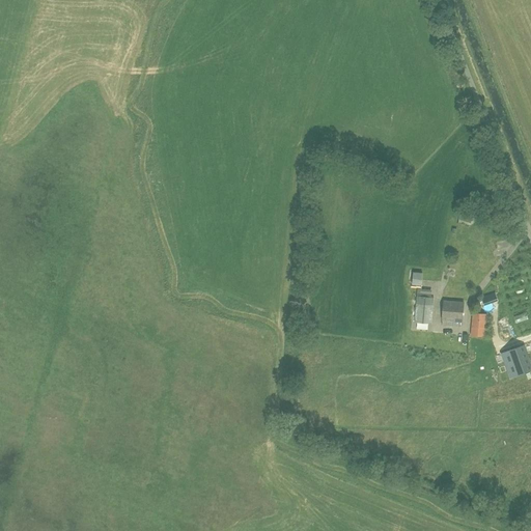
[(463,207),(462,212),(459,219),(463,220),(471,222),(473,216),(475,211),(463,207)]
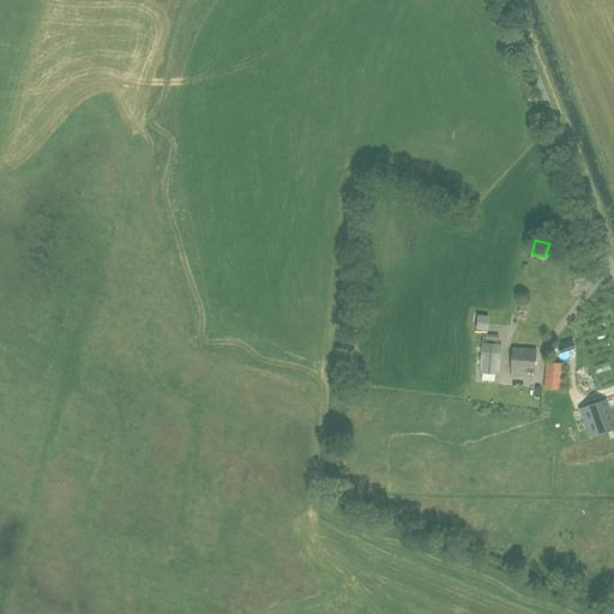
[(501,344),(499,344),(482,342),(480,373),(499,375),(501,344)]
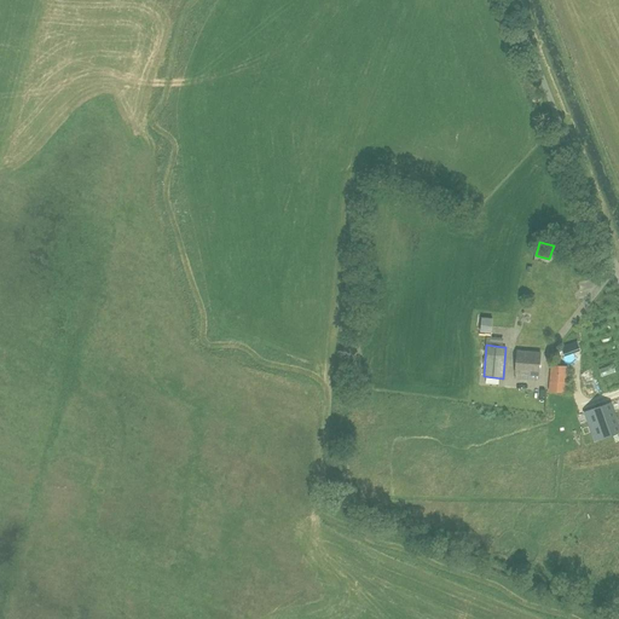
[(541,353),(518,352),(515,379),(536,381),(536,376),(538,376),(541,353)]
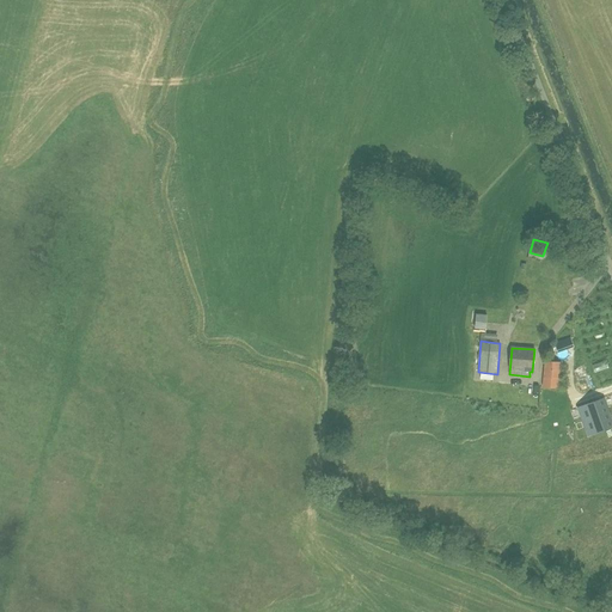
[(560,389),(561,362),(545,361),(544,387),(560,389)]
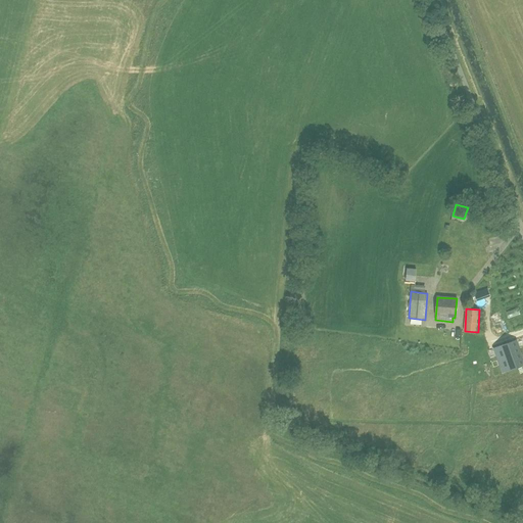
[(522,359),(517,341),(516,340),(514,341),(511,342),(493,348),(493,349),(503,373),(522,366),(522,359)]
